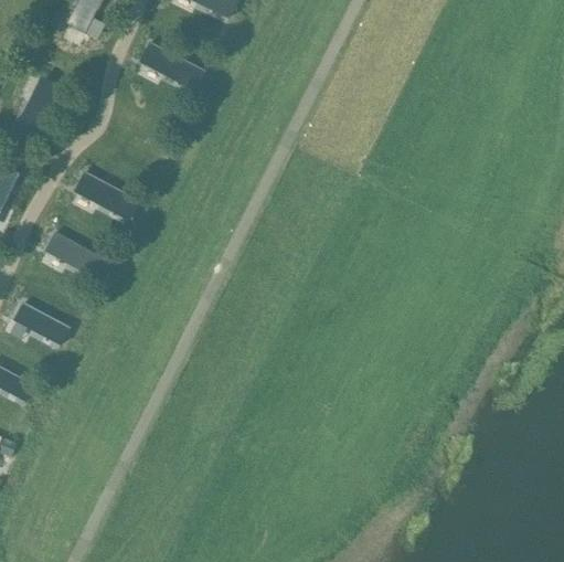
[(78,0),(67,23),(86,33),(98,10),(103,0),(78,0)]
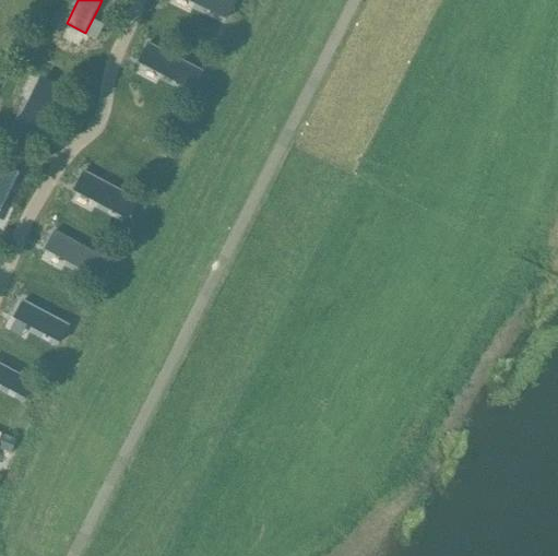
[(189,0),(227,19),(236,0),(189,0)]
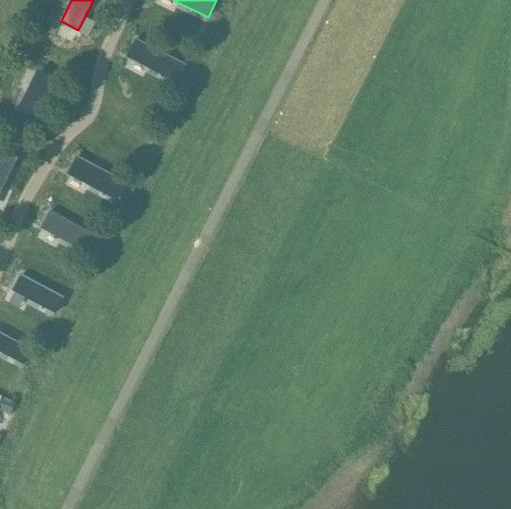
[(136,37),(126,56),(177,82),(187,63),(136,37)]
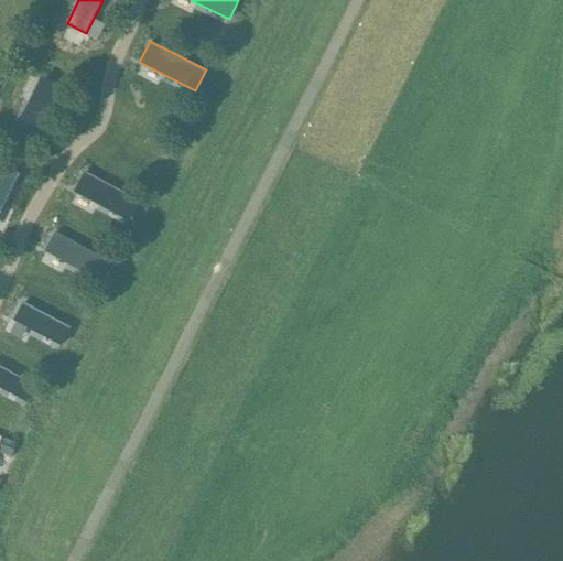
[(41,75),(12,135),(34,146),(63,86),(41,75)]
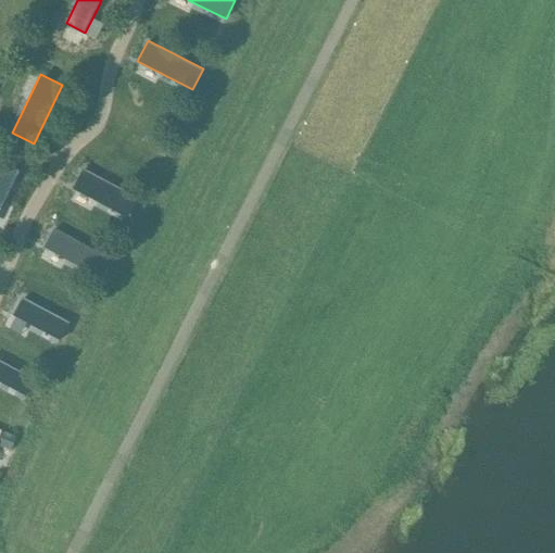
[(0,160),(0,212),(21,170),(0,160)]
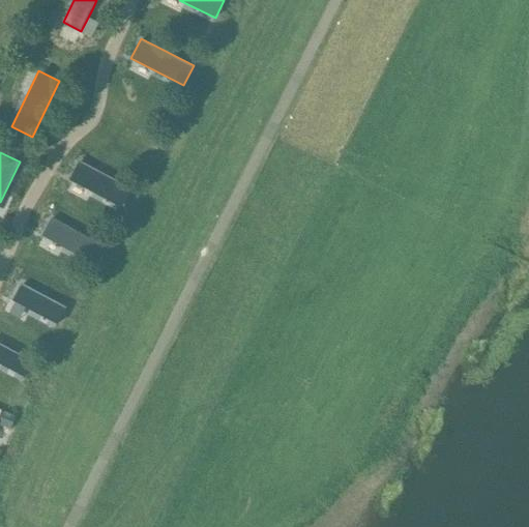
[(80,159),(69,179),(122,207),(133,187),(80,159)]
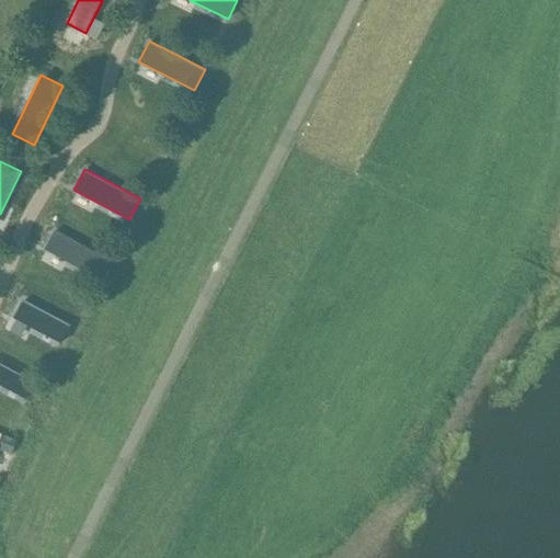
[(55,229),(45,249),(100,279),(110,258),(55,229)]
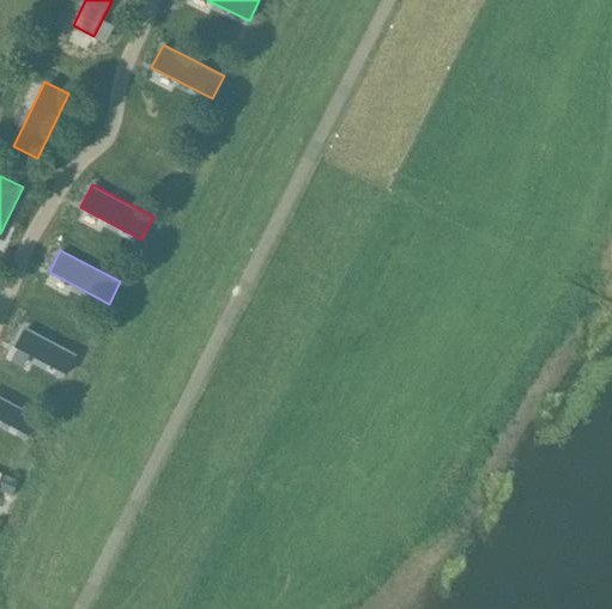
[(25,327),(14,346),(67,375),(77,354),(25,327)]
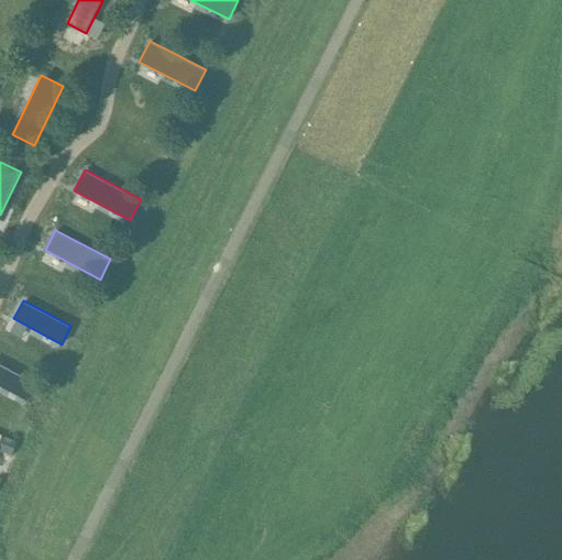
[(0,363),(0,385),(26,401),(36,383),(0,363)]
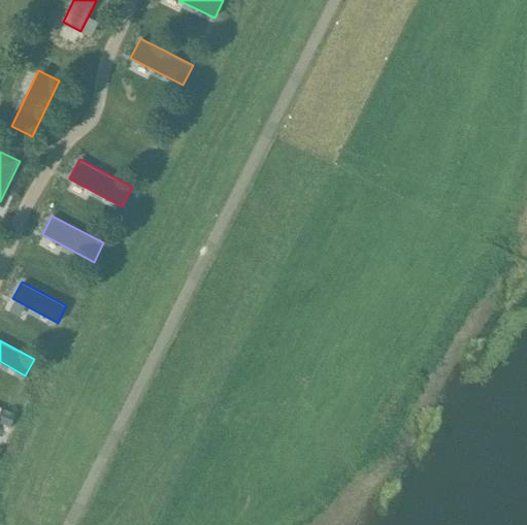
[(4,408),(0,419),(0,421),(11,426),(17,413),(4,408)]
